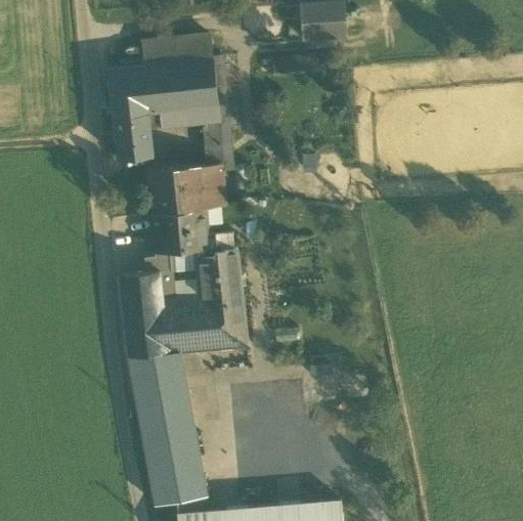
[(305,40),(344,37),(341,3),(302,6),(305,40)]
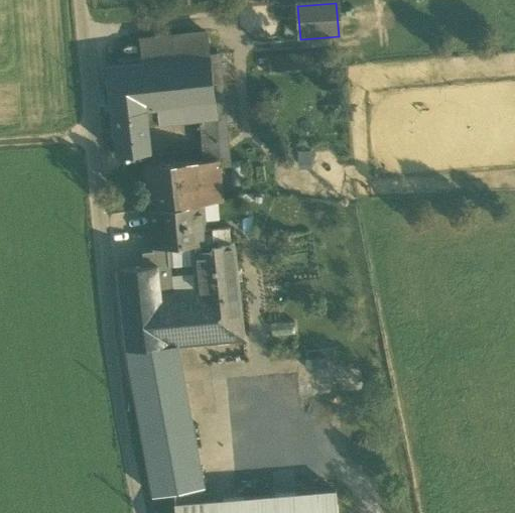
[(139,40),(142,65),(211,56),(208,33),(139,40)]
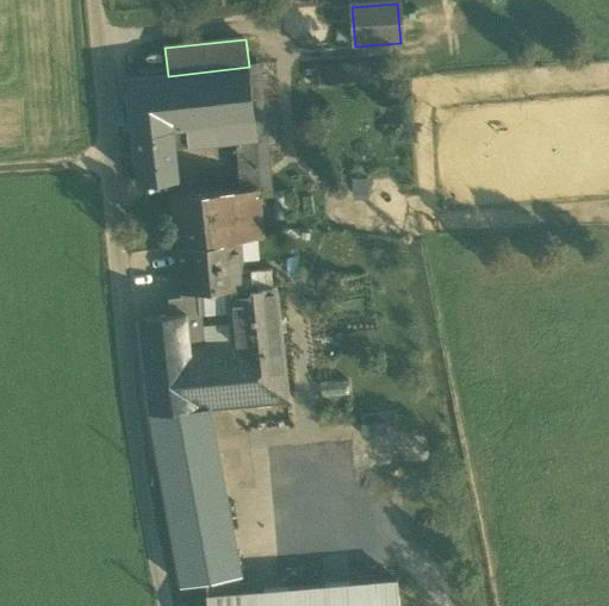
[(267,66),(249,67),(255,123),(259,172),(261,192),(281,188),(267,66)]
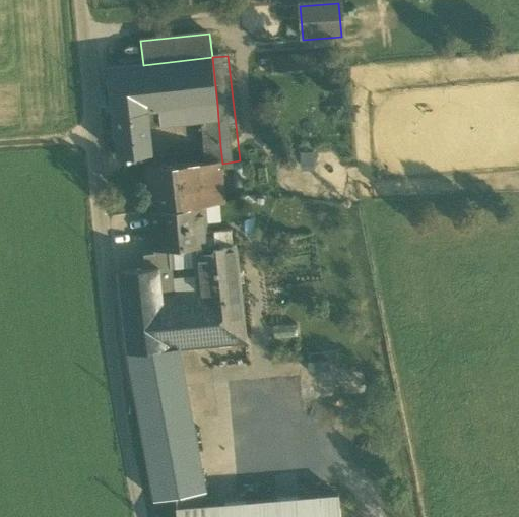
[(266,61),(267,75),(316,69),(314,56),(266,61)]
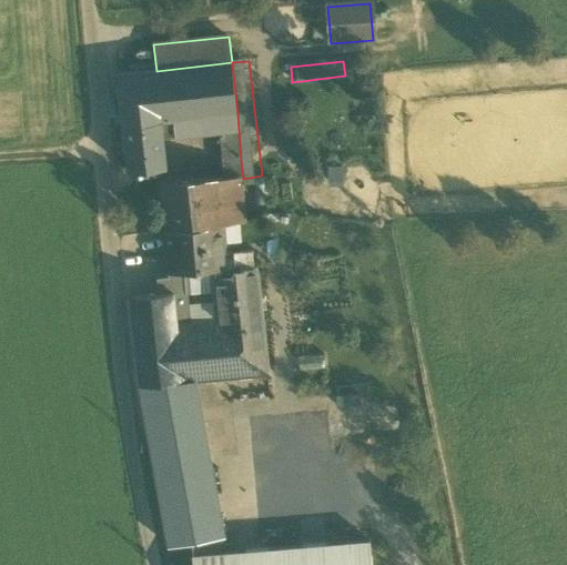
[(238,114),(232,62),(157,71),(119,76),(124,127),(162,122),(162,124),(174,123),(219,118),(219,115),(238,114)]
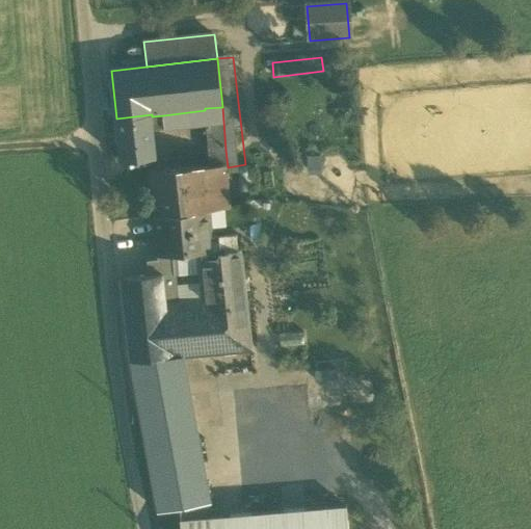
[(226,150),(222,107),(205,108),(205,110),(163,115),(165,131),(207,126),(210,152),(226,150)]
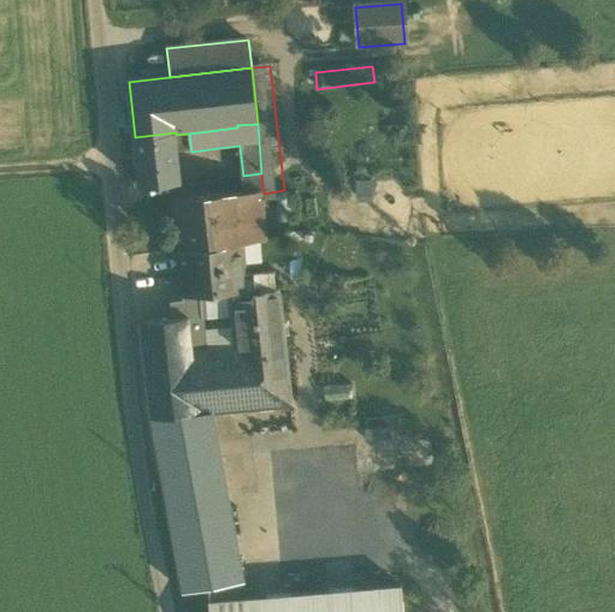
[(135,137),(141,188),(182,183),(176,135),(176,132),(135,137)]
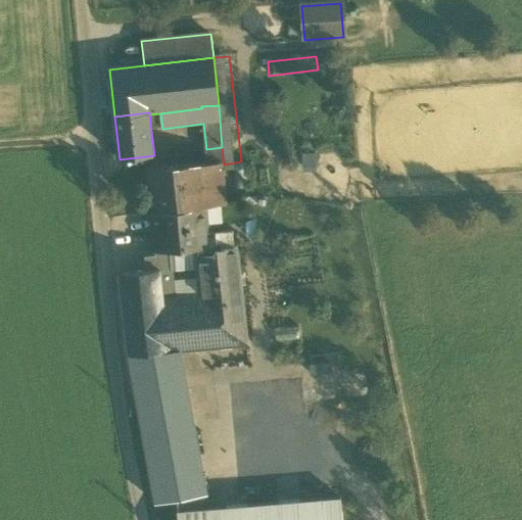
[(224,164),(222,147),(206,149),(207,166),(224,164)]
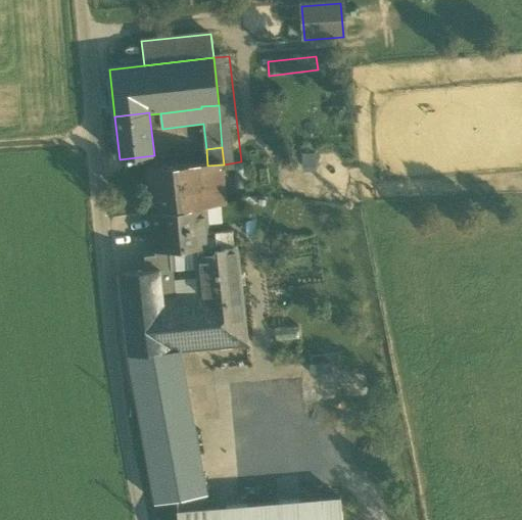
[(317,154),(301,155),(302,174),(318,173),(317,154)]
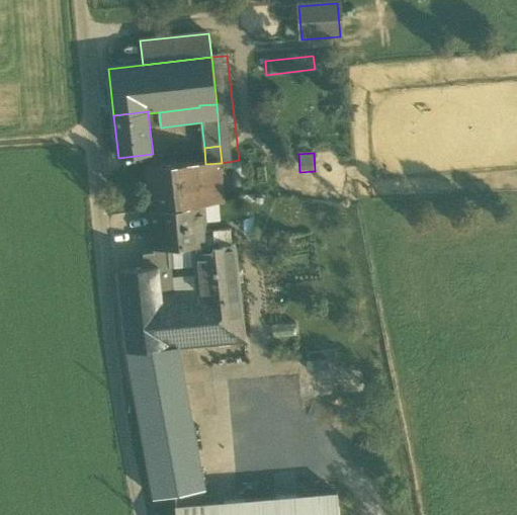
[(225,203),(222,163),(205,164),(179,165),(182,208),(203,206),(220,204),(225,203)]
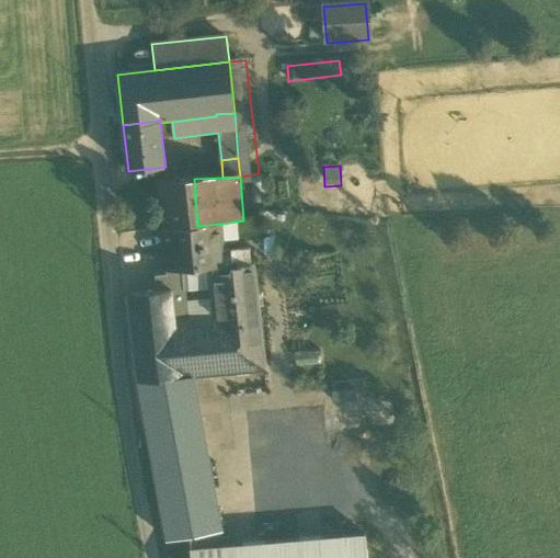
[(159,182),(163,230),(197,226),(194,179),(159,182)]
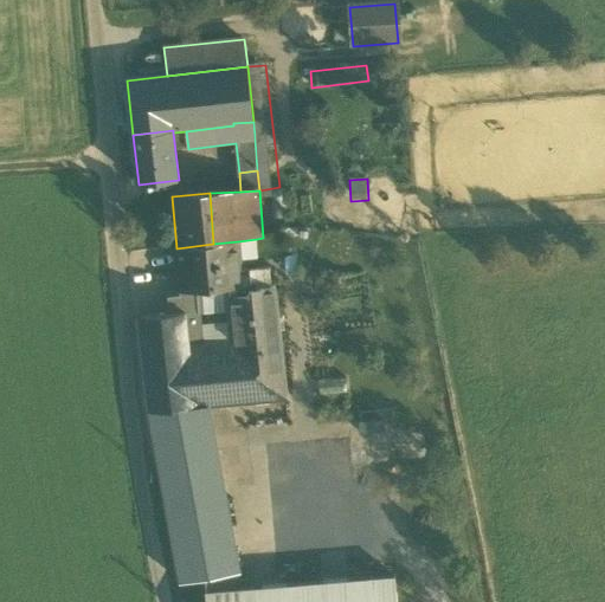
[(238,241),(239,261),(258,260),(257,239),(238,241)]
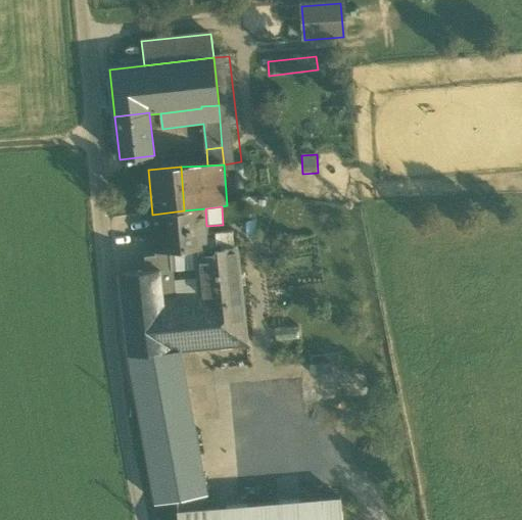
[(205,208),(184,210),(152,215),(156,251),(172,250),(198,248),(200,271),(201,278),(198,278),(198,280),(220,278),(217,253),(238,251),(237,249),(234,249),(233,232),(207,235),(206,226),(205,208)]
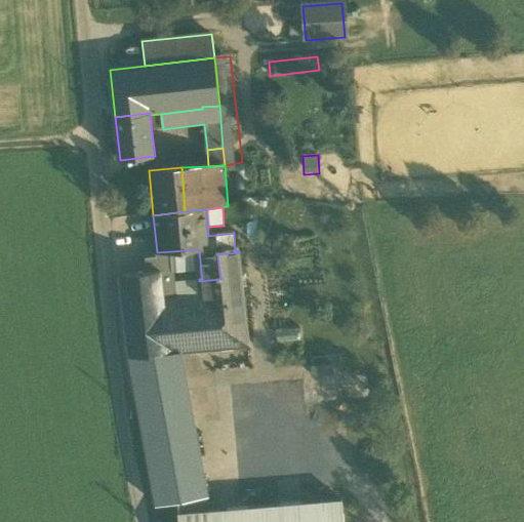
[(174,271),(174,274),(201,272),(199,249),(172,251),(173,257),(174,271)]
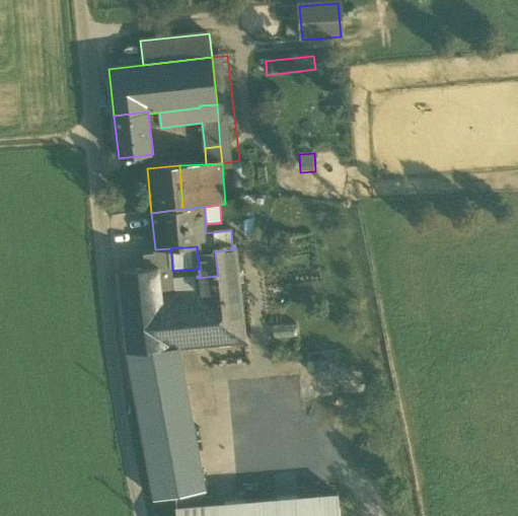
[(215,251),(218,276),(238,273),(236,249),(215,251)]
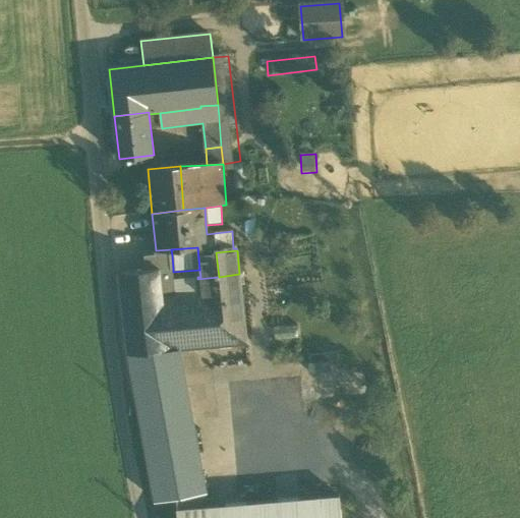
[(145,257),(147,272),(160,270),(173,269),(172,255),(156,256),(145,257)]
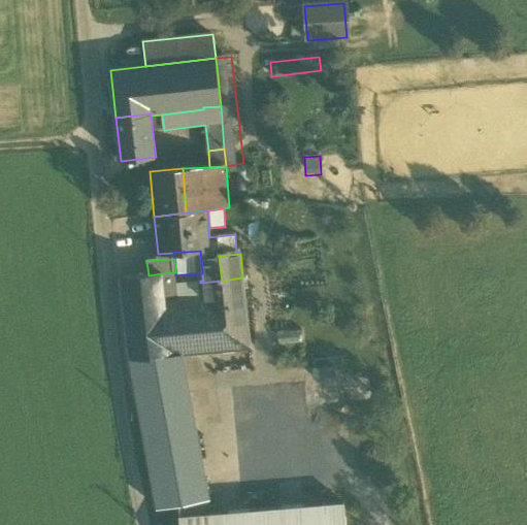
[(175,272),(162,273),(165,305),(178,304),(176,283),(175,275),(175,272)]
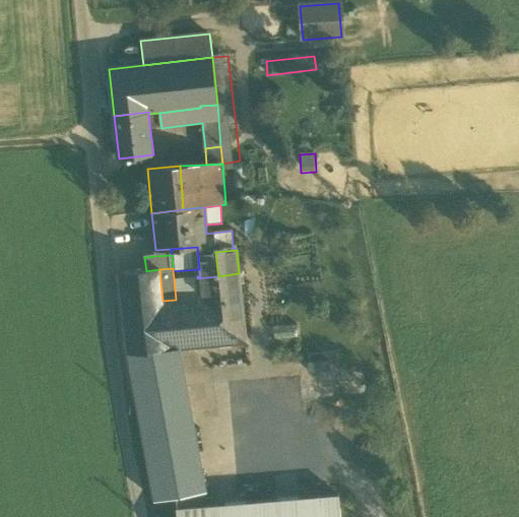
[(185,299),(176,300),(163,301),(159,269),(146,271),(119,273),(128,354),(179,349),(190,348),(185,299)]
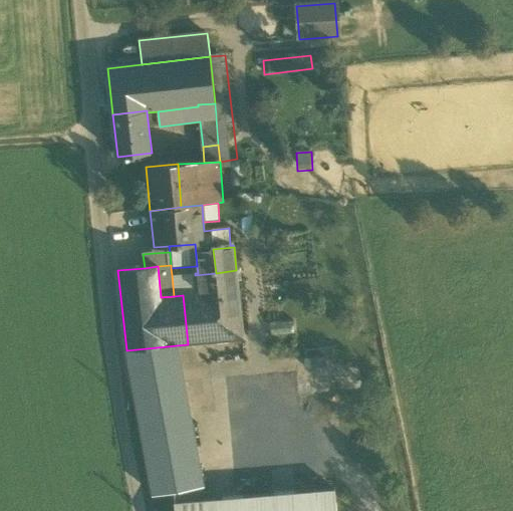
[(197,293),(183,295),(188,344),(244,339),(236,270),(216,273),(195,275),(197,293)]
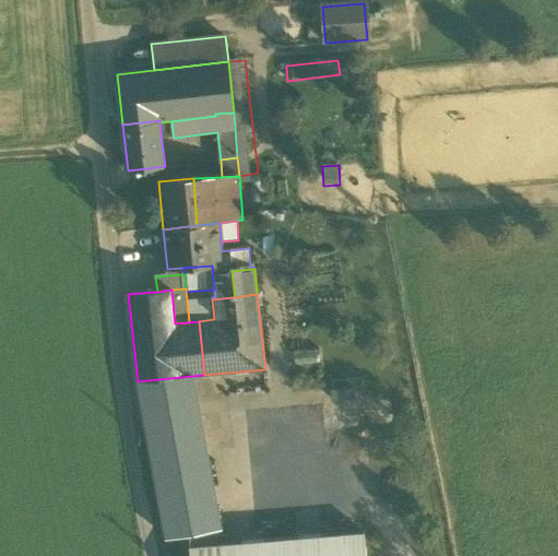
[(212,297),(187,299),(189,322),(199,321),(214,319),(212,299),(212,297)]
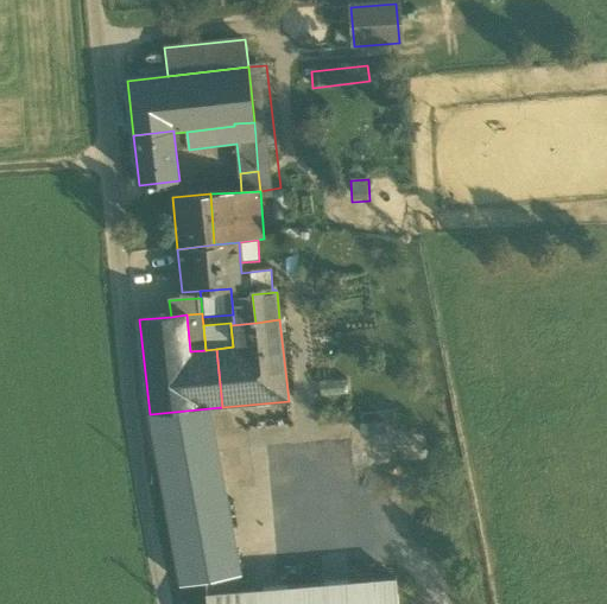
[(320,382),(321,400),(349,398),(348,380),(320,382)]
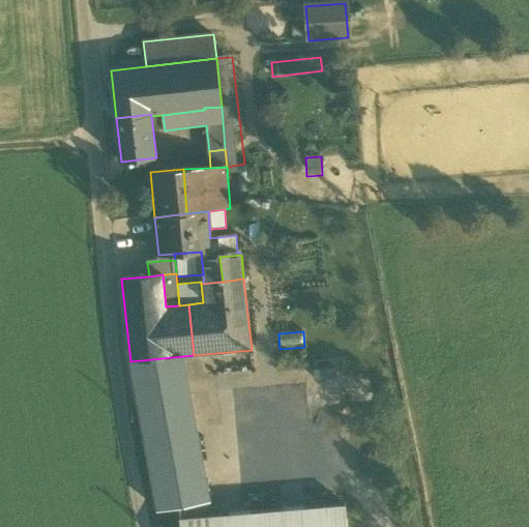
[(182,356),(130,361),(157,511),(179,507),(209,502),(182,356)]
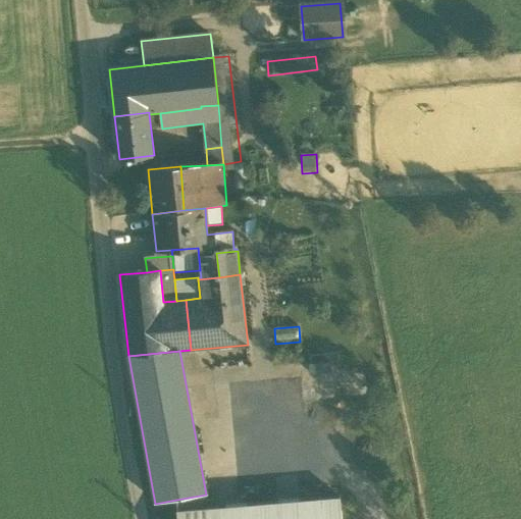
[(331,365),(309,365),(309,375),(331,374),(331,365)]
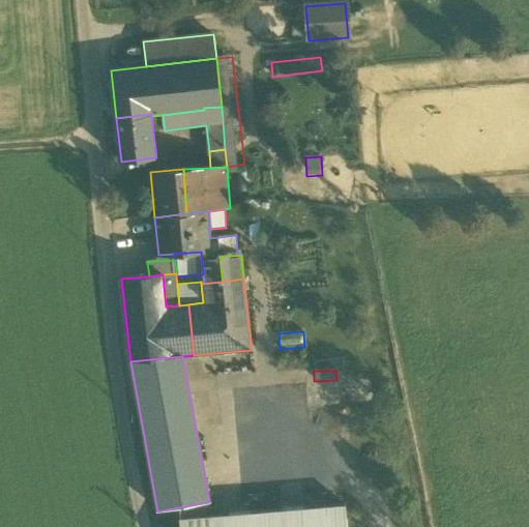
[(209,502),(179,507),(180,520),(211,517),(209,502)]
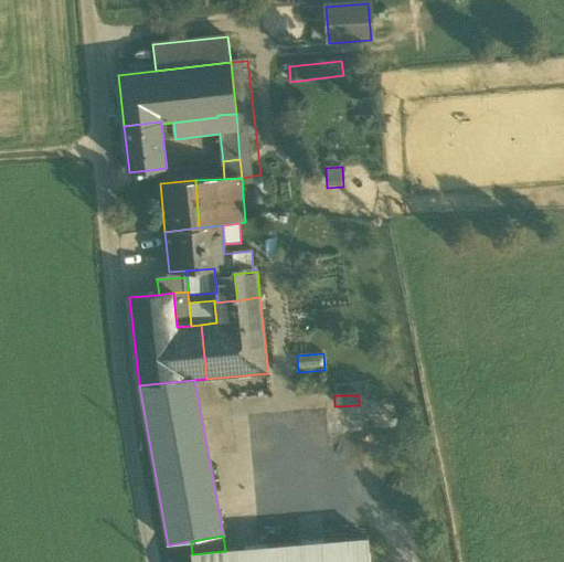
[(192,554),(192,561),(370,561),(369,540),(225,551),(192,554)]
